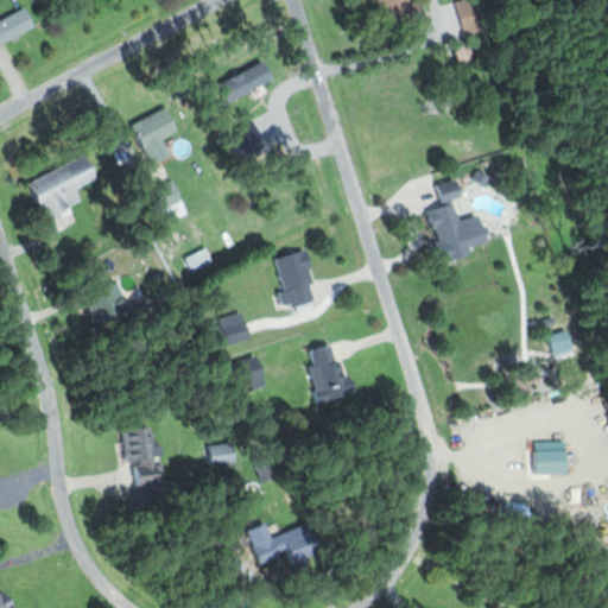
[(371,0),(378,26),(423,16),(419,0),(371,0)]
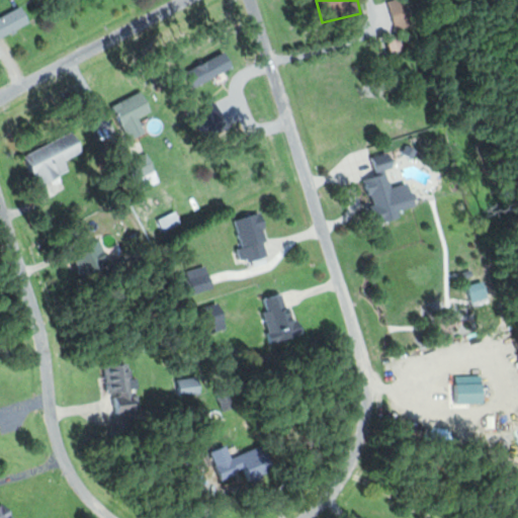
[(416,25),(409,0),(393,0),(391,1),(399,29),(416,25)]
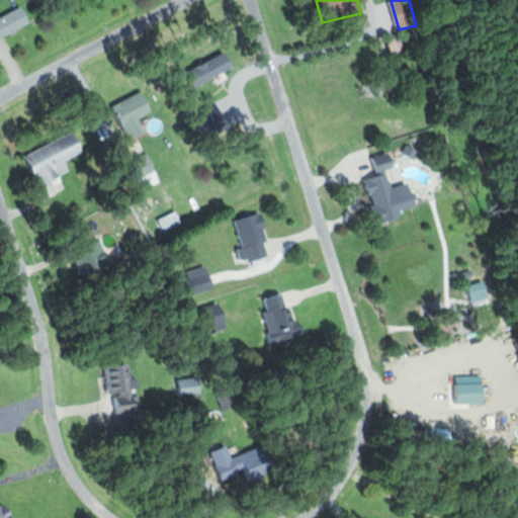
[(0,18),(0,38),(32,25),(25,8),(0,18)]
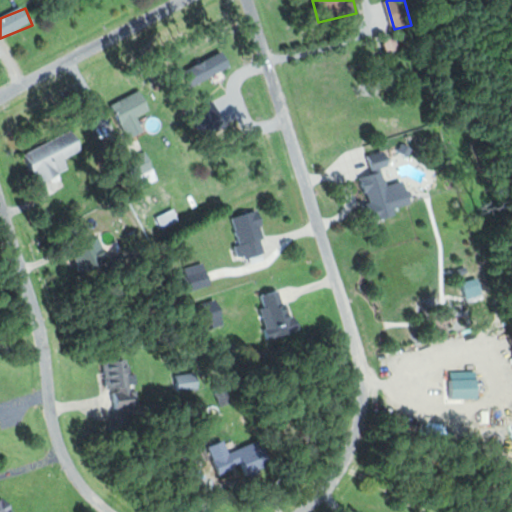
[(113,106),(130,136),(143,128),(138,119),(153,110),(142,90),(113,106)]
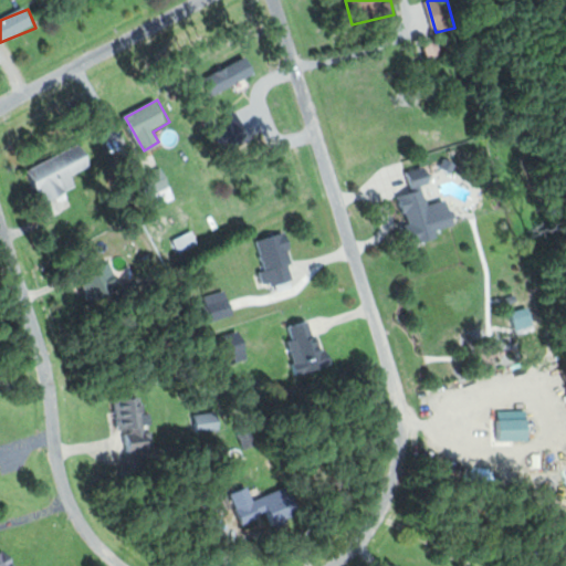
[(94,165),(83,143),(29,171),(46,206),(80,188),(74,176),(94,165)]
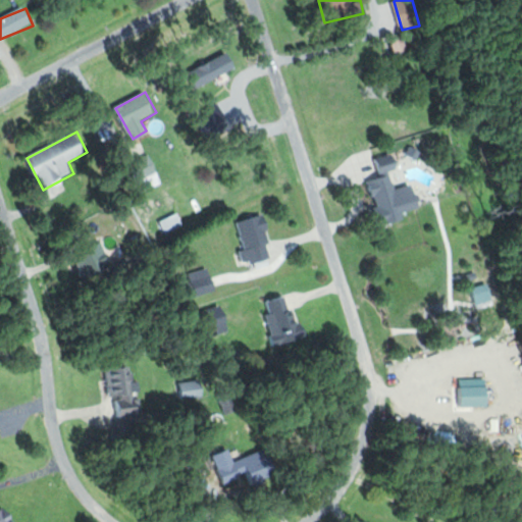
[(378,158),(382,177),(370,179),(376,207),(372,208),(376,227),(407,220),(405,213),(423,209),(421,196),(401,200),(394,171),(401,169),(397,154),(378,158)]
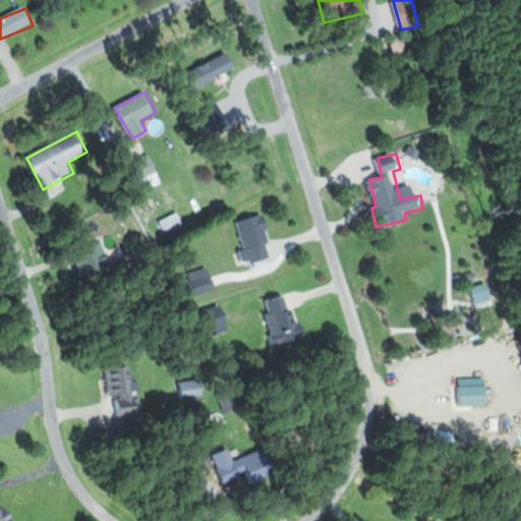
[(247,265),(276,257),(265,216),(237,223),(247,265)]
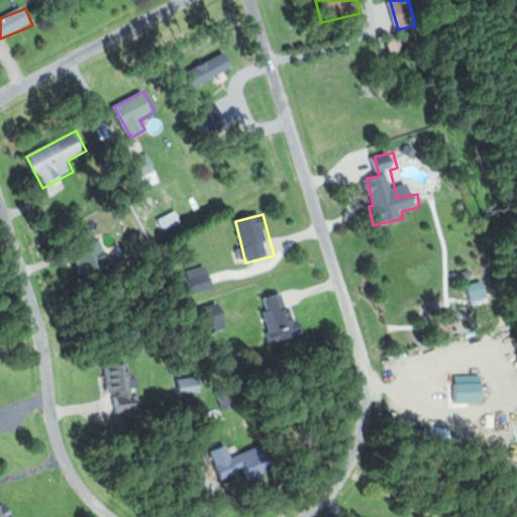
[(107,260),(100,245),(77,257),(87,280),(108,269),(104,261),(107,260)]
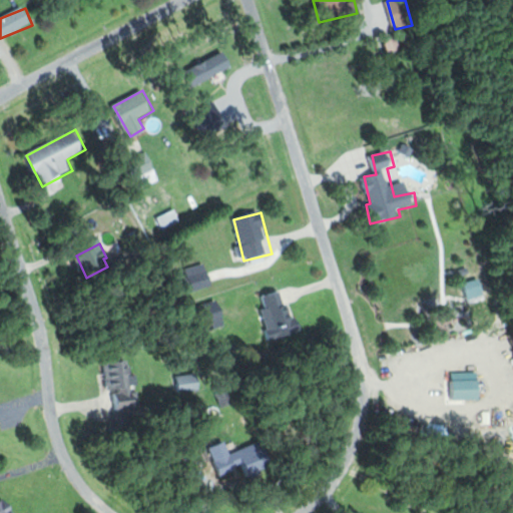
[(190,293),(213,286),(207,264),(184,271),(190,293)]
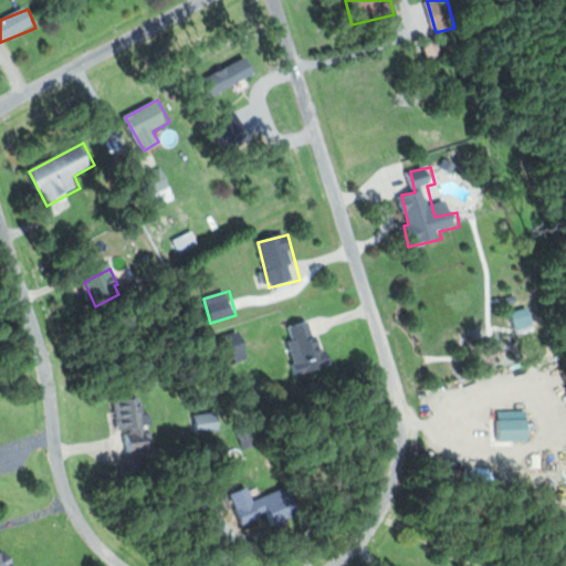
[(332,366),(316,318),(287,328),(303,376),(332,366)]
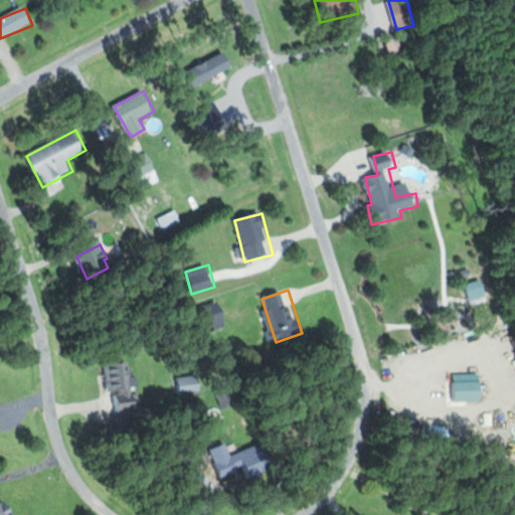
[(228,328),(221,301),(197,307),(204,333),(228,328)]
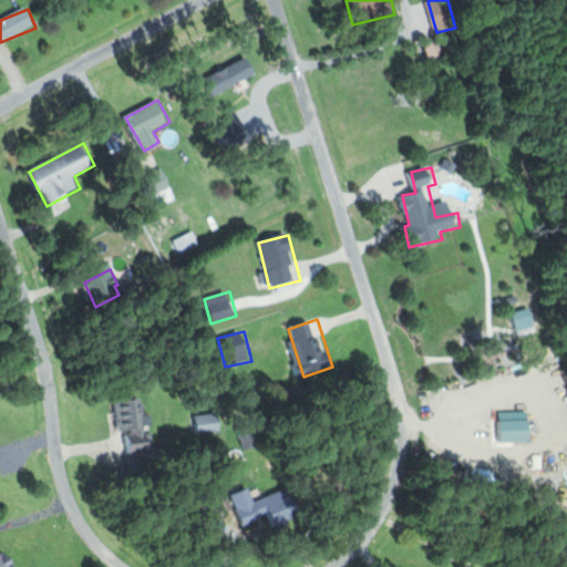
[(117,402),(121,432),(129,431),(131,453),(152,451),(147,399),(117,402)]
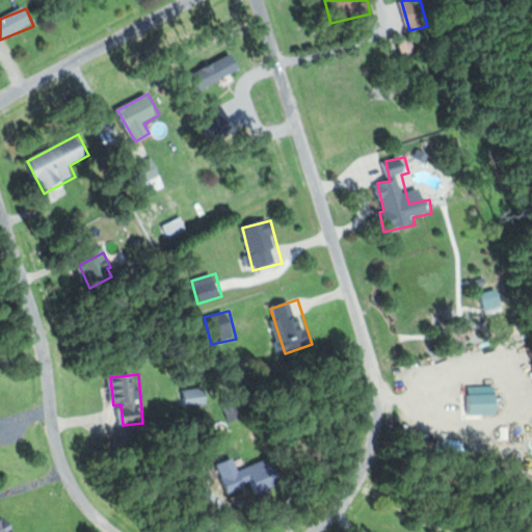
[(185,408),(211,403),(208,387),(182,391),(185,408)]
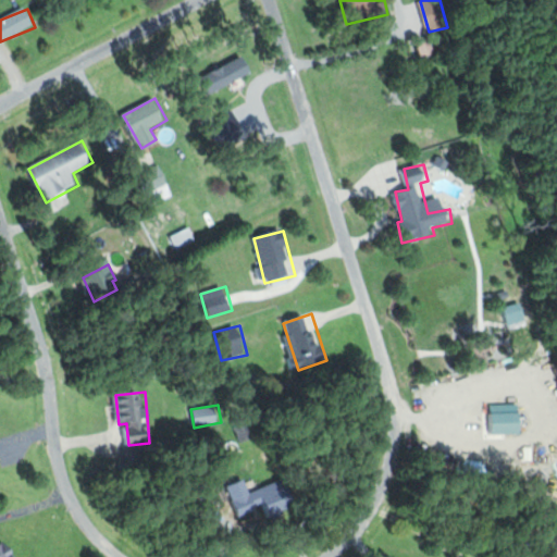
[(252,492),(248,480),(230,486),(240,516),(263,507),(268,517),(298,505),(288,479),(252,492)]
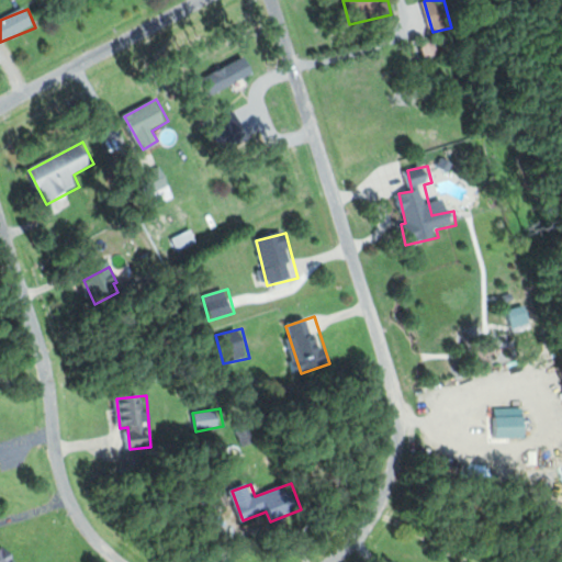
[(0,561),(21,561),(8,542),(0,548),(0,561)]
